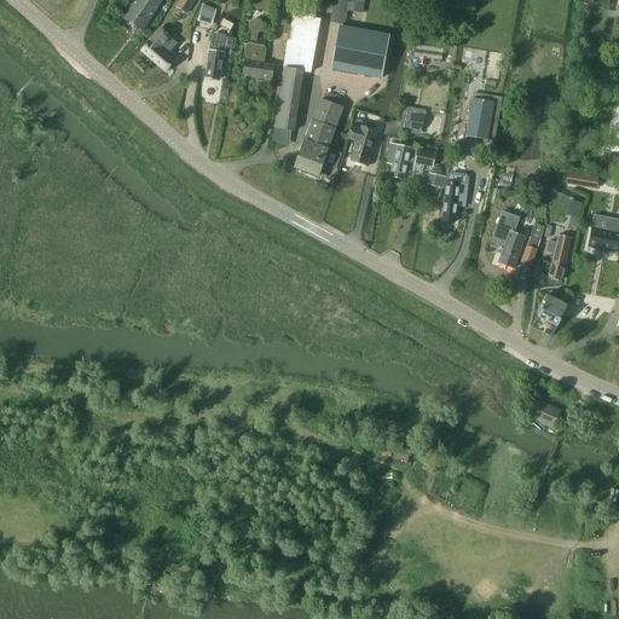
[(136,0),(123,19),(142,30),(161,0),(136,0)]
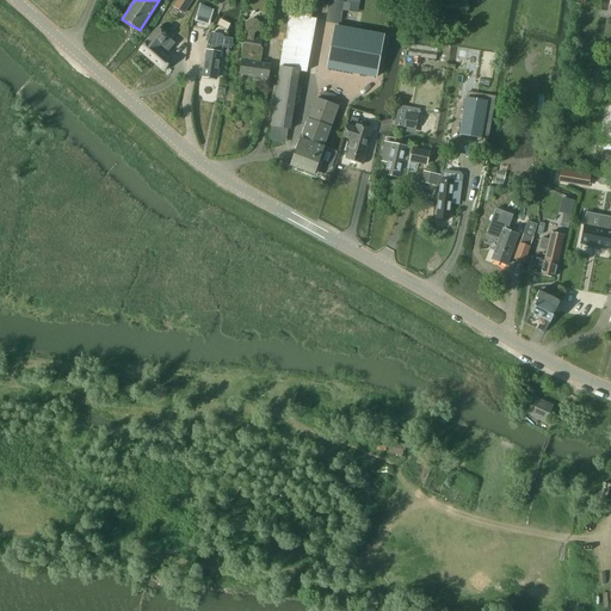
[(177,0),(173,7),(184,14),(192,0),(177,0)]
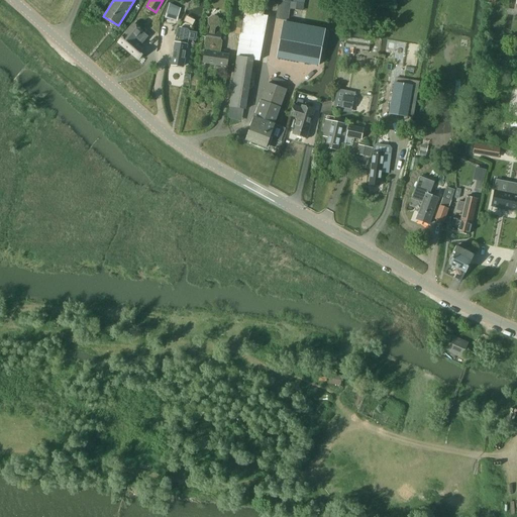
[(278,1),(276,19),(288,21),(290,10),(303,12),(303,4),(304,0),(277,0),(278,1)]
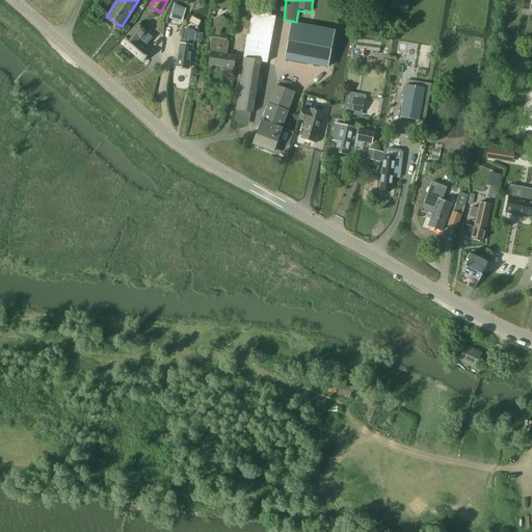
[(175,4),(171,15),(174,16),(183,18),(184,11),(185,9),(175,4)]
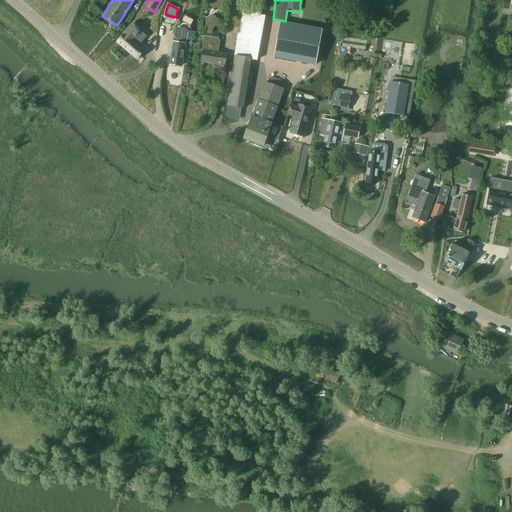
[(234,57),(227,106),(243,109),(251,59),(256,60),(260,38),(261,38),(265,17),(242,13),(239,34),(238,34),(234,57)]
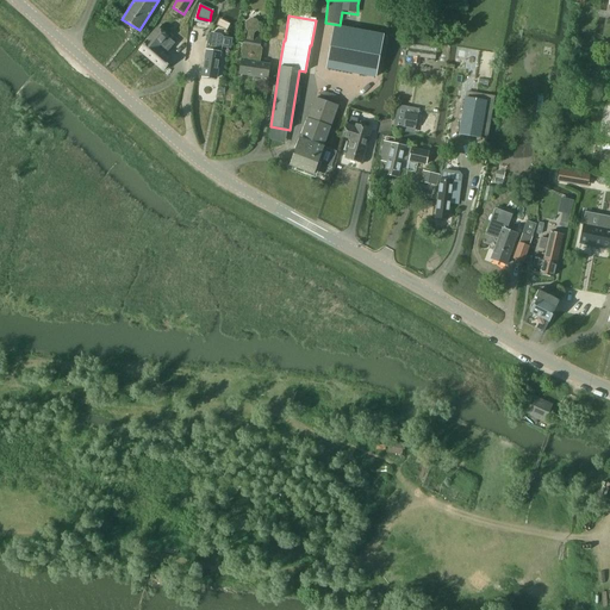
[(242,43),(240,60),(242,61),(240,74),(267,78),(269,66),(260,64),(262,49),(261,47),(262,37),(254,36),(254,33),(259,30),(260,25),(256,20),(250,19),(247,22),(246,27),(248,32),(248,35),(247,35),(246,35),(244,44),(242,43)]
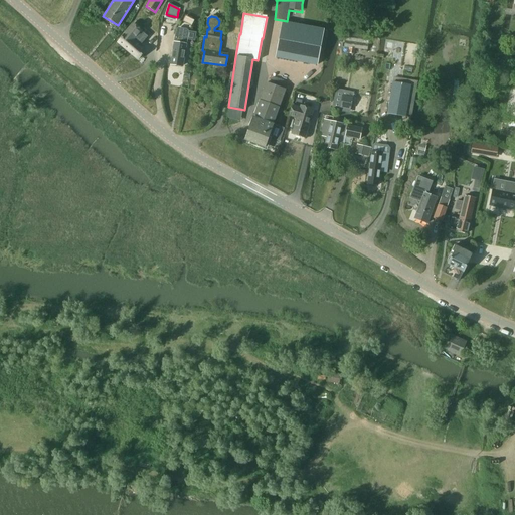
[(282,22),(276,58),(317,65),(324,29),(282,22)]
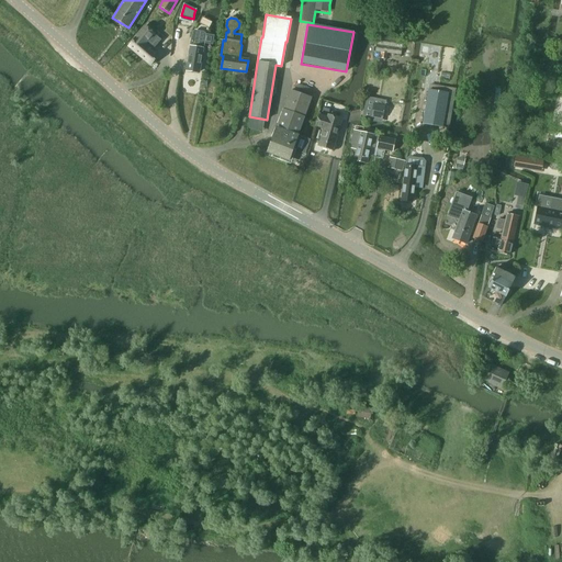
[(145,26),(128,46),(150,65),(158,57),(152,52),(161,41),(157,37),(145,26)]
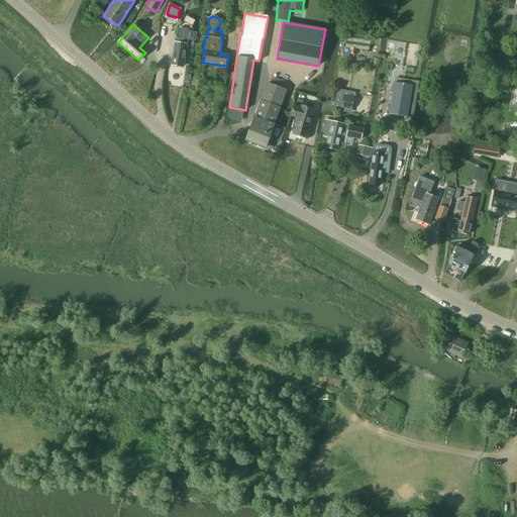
[(177,34),(172,65),(183,67),(187,40),(194,41),(196,41),(197,33),(195,33),(189,31),(188,29),(179,28),(178,29),(177,34)]
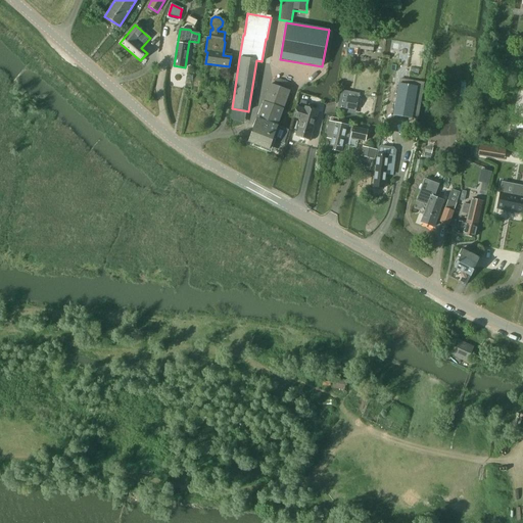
[(398,85),(393,115),(412,119),(416,97),(421,98),(422,98),(424,83),(423,83),(418,82),(417,88),(398,85)]
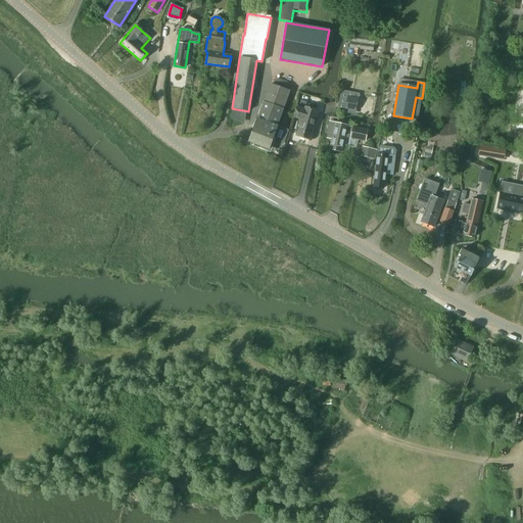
[(270,85),(249,142),(268,149),(289,92),(270,85)]
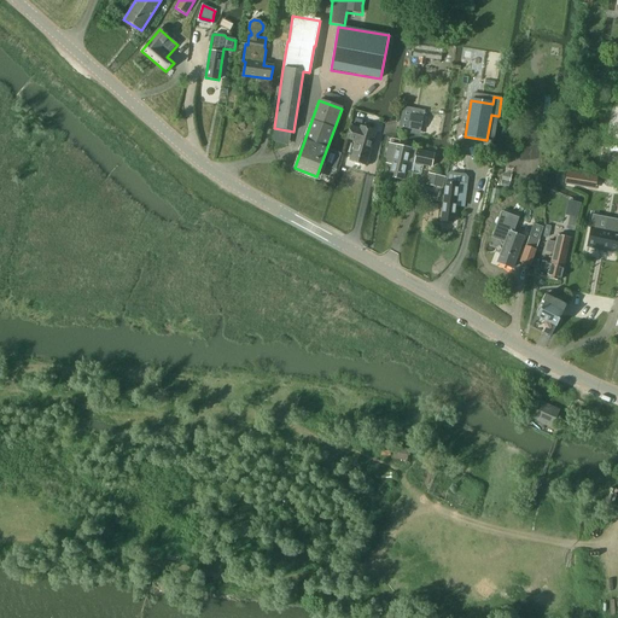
[(419,132),(423,117),(424,112),(413,110),(412,115),(408,129),(419,132)]
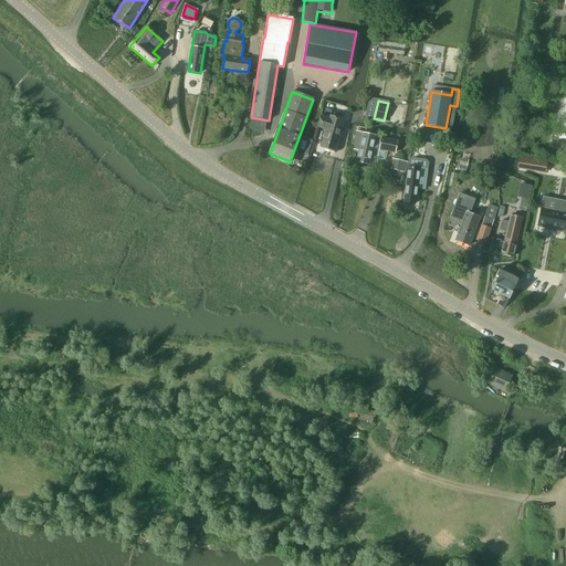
[(322,114),(318,127),(326,129),(321,147),(335,152),(342,128),(341,128),(343,121),(322,114)]
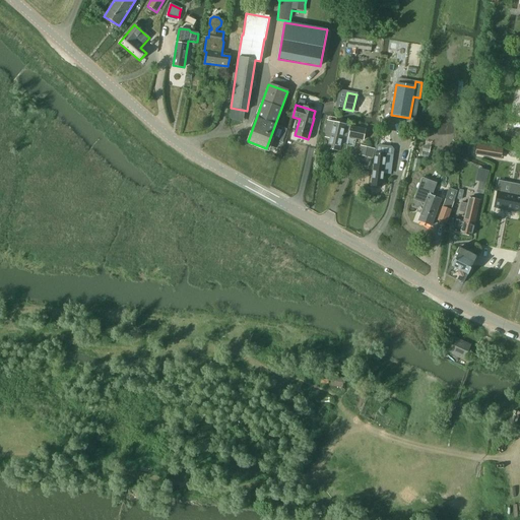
[(327,121),(325,133),(330,134),(327,148),(339,151),(342,136),(363,140),(365,130),(327,121)]
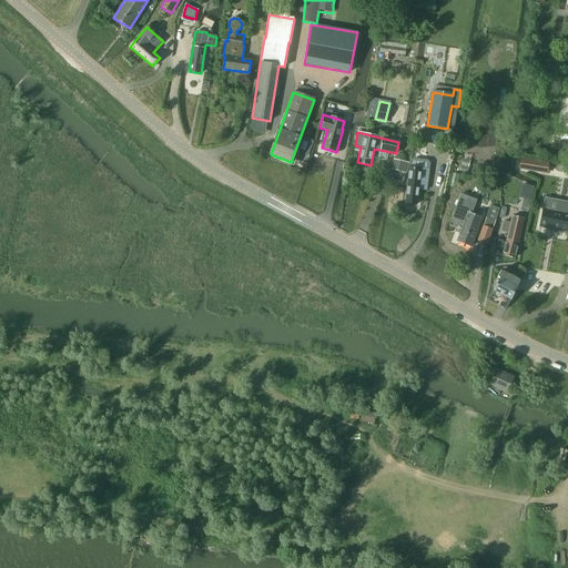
[(521,159),(519,170),(538,172),(540,162),(521,159)]
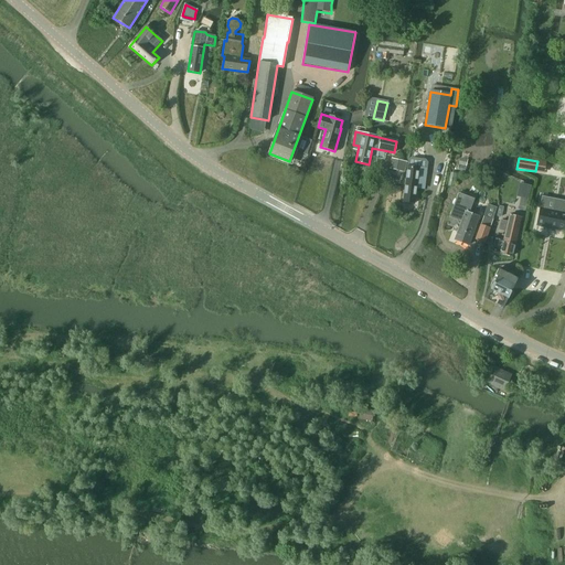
[(392,159),(388,169),(404,172),(407,162),(392,159)]
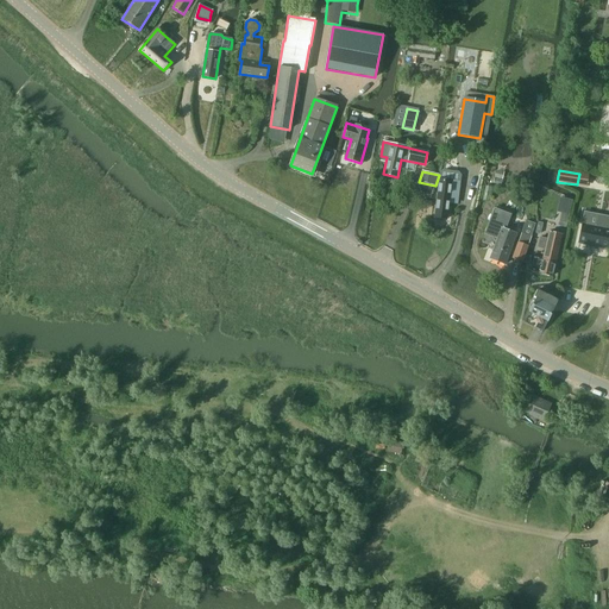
[(433,211),(432,217),(435,218),(446,219),(447,202),(458,203),(460,182),(451,181),(443,180),(440,180),(439,184),(435,212),(433,211)]
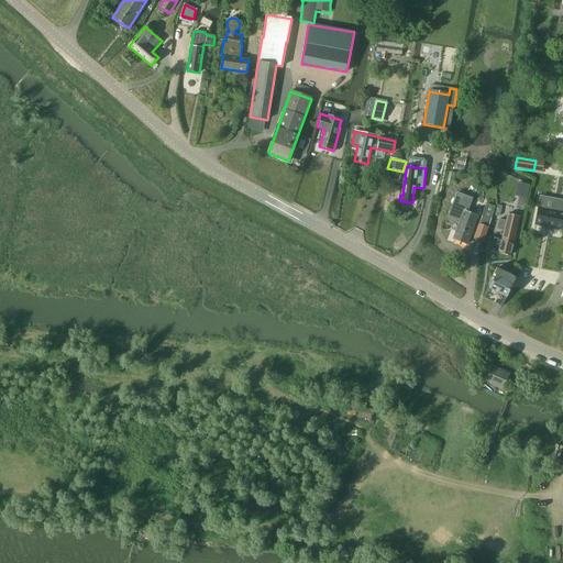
[(521,188),(517,206),(523,208),(528,189),(521,188)]
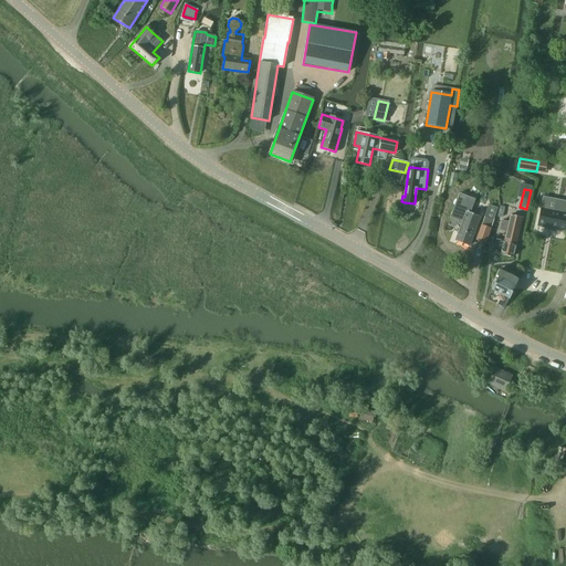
[(460,195),(451,217),(462,221),(454,241),(470,245),(480,218),(469,213),(473,200),(460,195)]
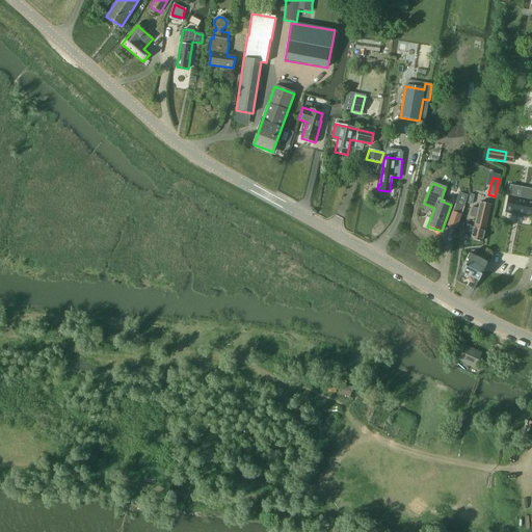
[(509,196),(506,212),(531,217),(531,215),(531,189),(522,188),(520,198),(509,196)]
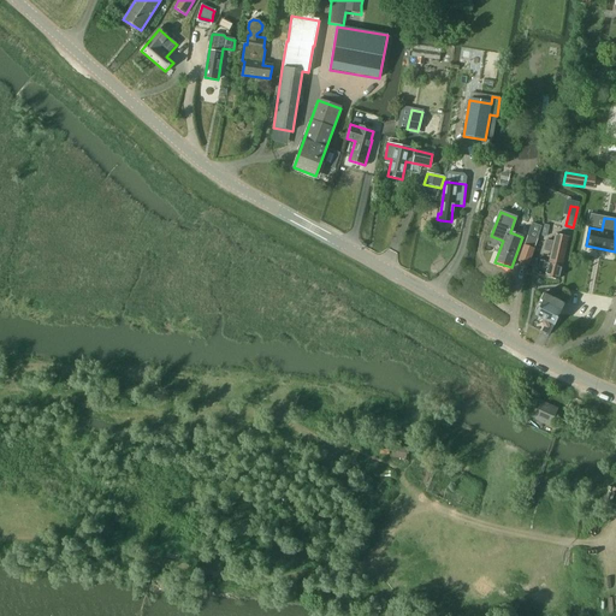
[(545,241),(543,252),(551,254),(550,261),(562,265),(568,237),(555,235),(554,242),(545,241)]
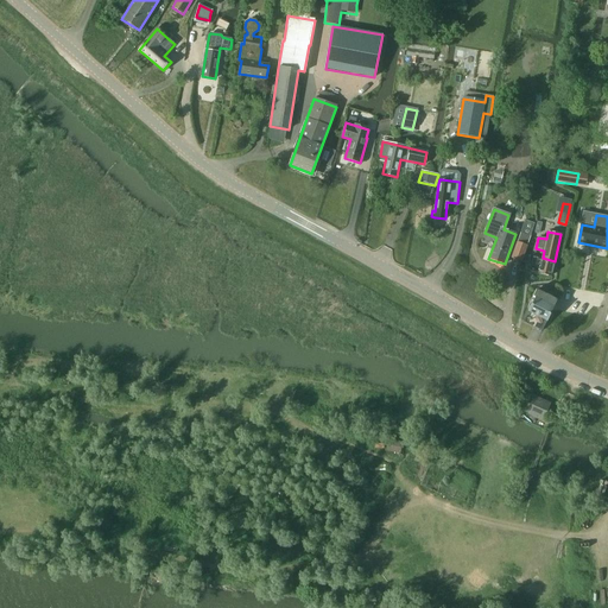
[(521,261),(527,246),(530,236),(520,233),(517,242),(511,258),(521,261)]
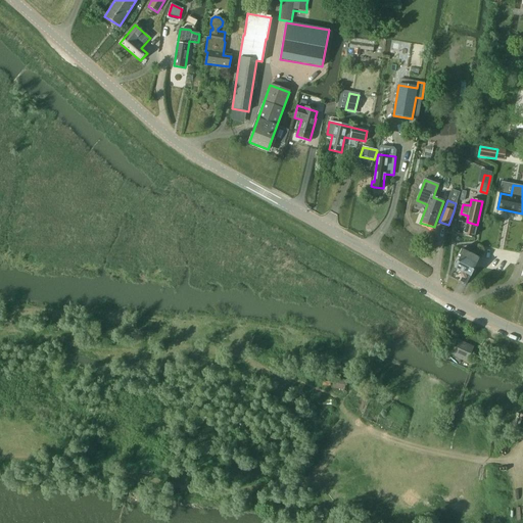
[(459,222),(456,233),(474,237),(477,225),(467,222),(466,224),(459,222)]
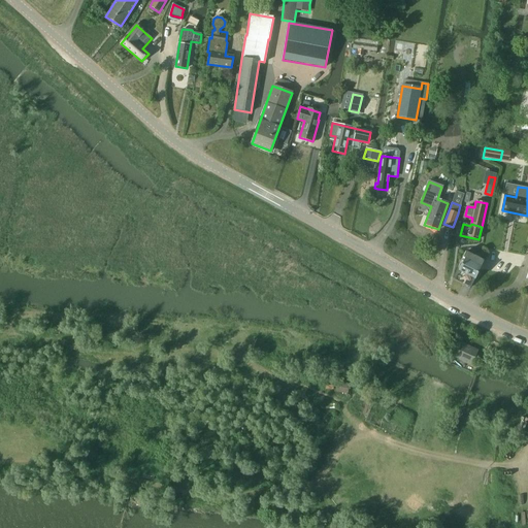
[(463,262),(459,270),(474,278),(479,270),(480,270),(484,261),(465,252),(462,258),(465,259),(463,262)]
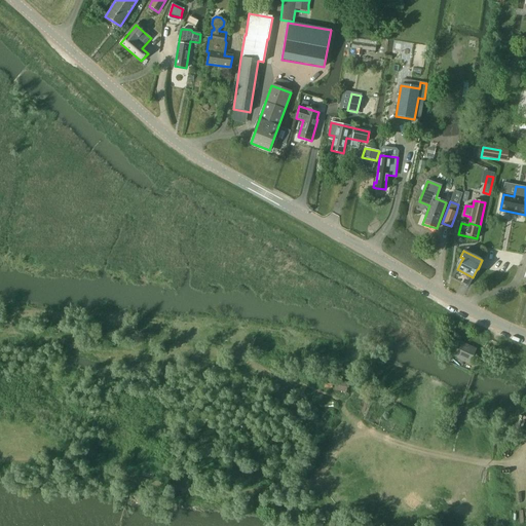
[(457,343),(453,353),(470,362),(475,351),(457,343)]
